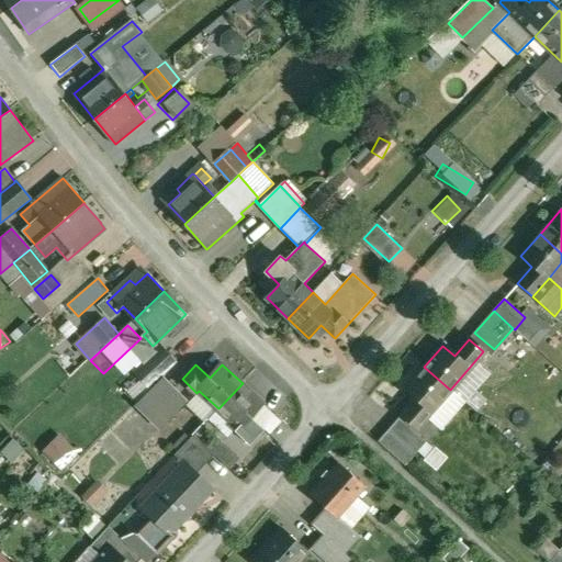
[(450,390),(424,367),(405,389),(417,398),(403,415),(417,427),(450,390)]
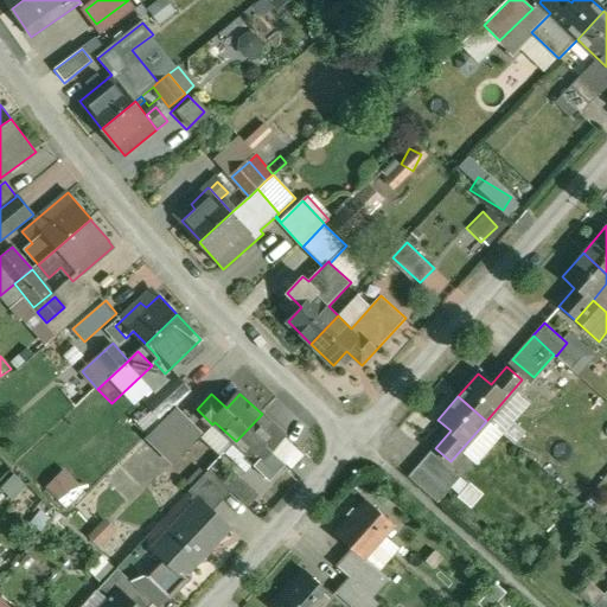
[(177,408),(146,438),(158,449),(189,421),(177,408)]
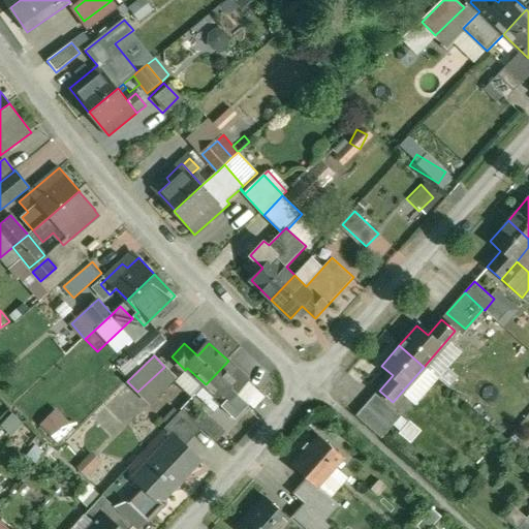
[(228,361),(206,384),(224,402),(221,405),(236,417),(248,404),(236,392),(248,379),(228,361)]
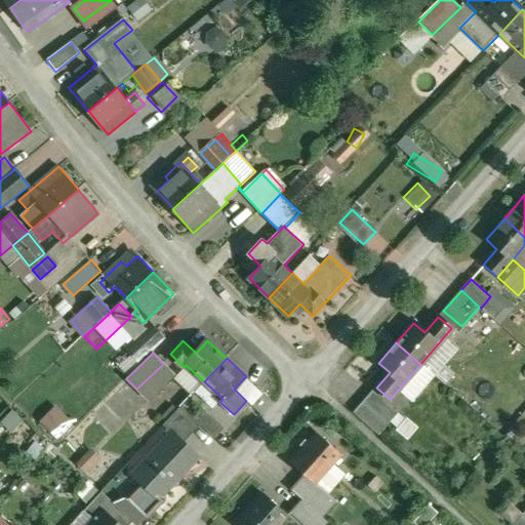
[(431,374),(438,384),(449,375),(442,366),(431,374)]
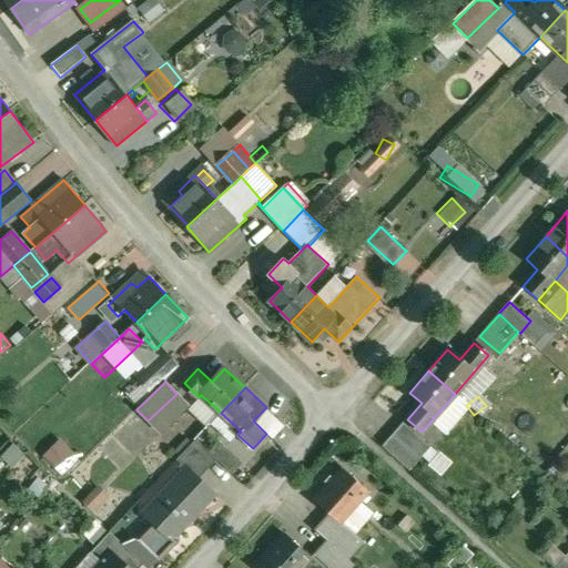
[(428,447),(402,424),(382,447),(408,470),(428,447)]
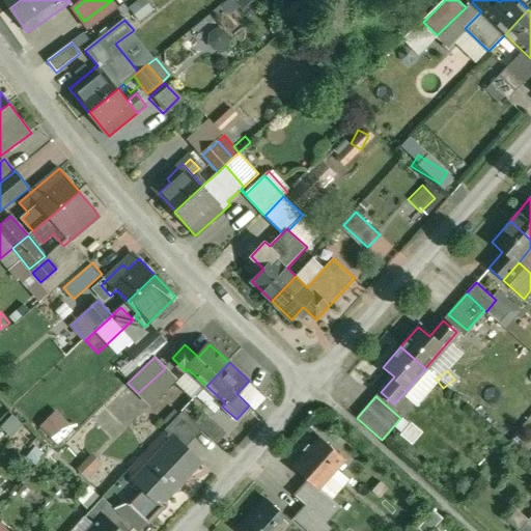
[(36,421),(49,439),(65,427),(53,410),(36,421)]
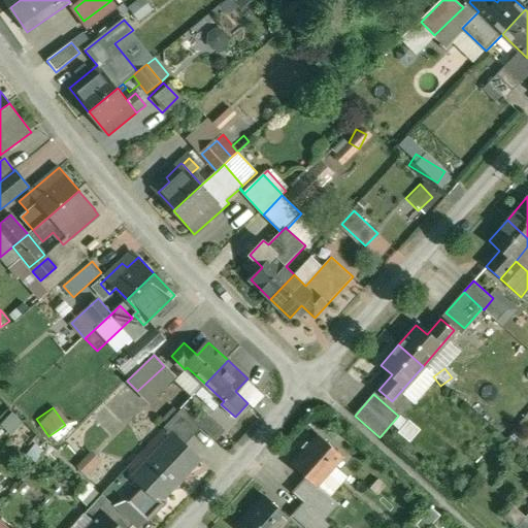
[(183,408),(165,427),(174,435),(185,444),(202,427),(195,421),(183,408)]
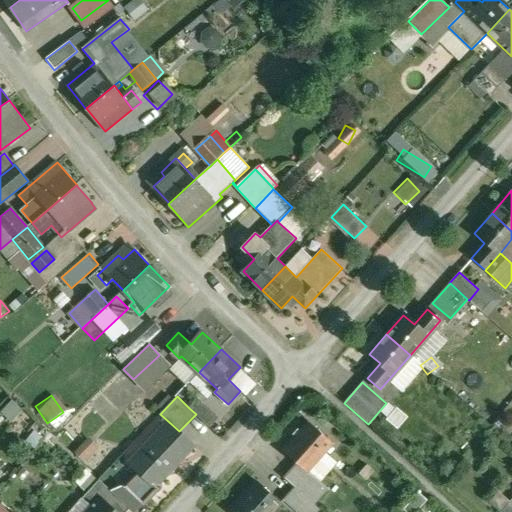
[(218,416),(198,398),(189,408),(196,414),(209,426),(218,416)]
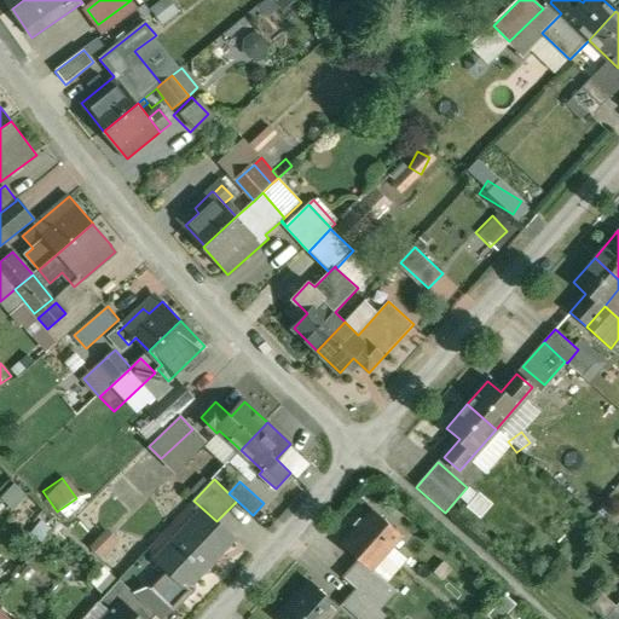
[(204,510),(158,560),(169,570),(186,586),(187,585),(233,538),(217,521),(204,510)]
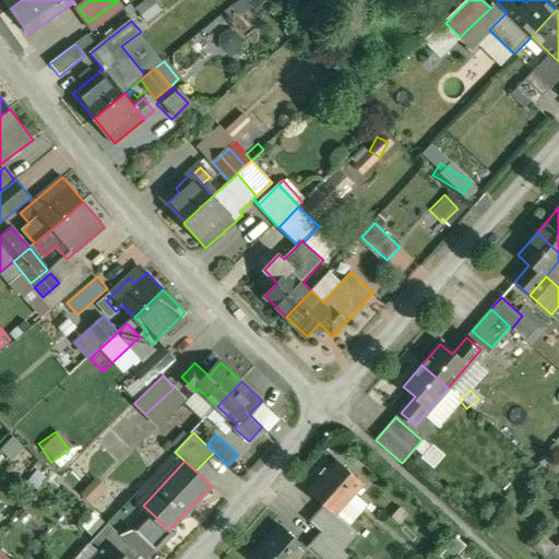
[(337,461),(310,492),(324,504),(335,514),(336,513),(349,498),(360,486),(363,484),(337,461)]
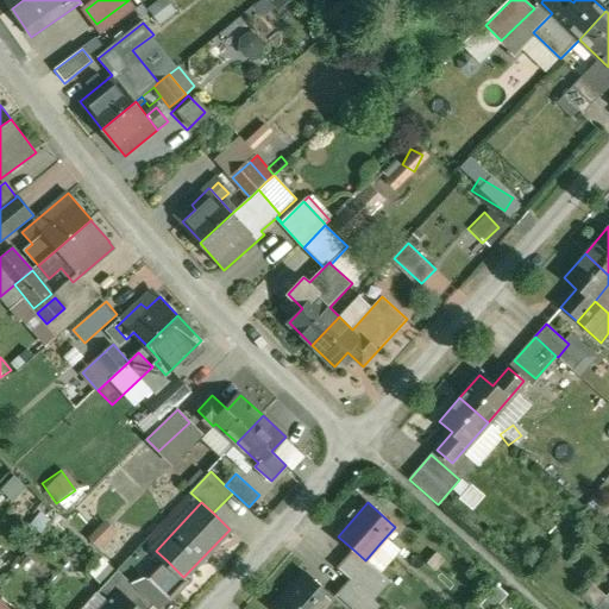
[(393,529),(381,542),(384,546),(396,533),(393,529)]
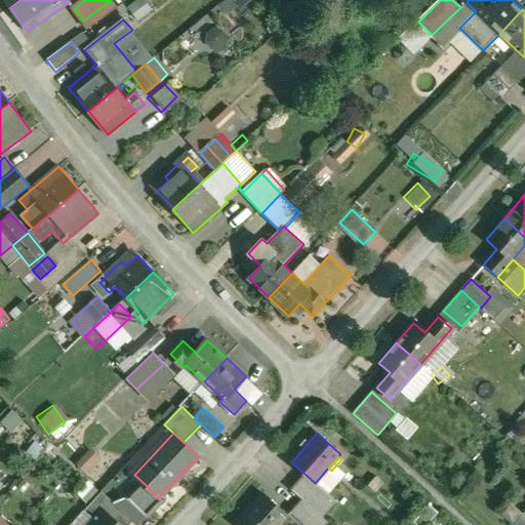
[(334,498),(316,482),(315,483),(305,474),(291,489),(301,498),(320,515),(334,498)]
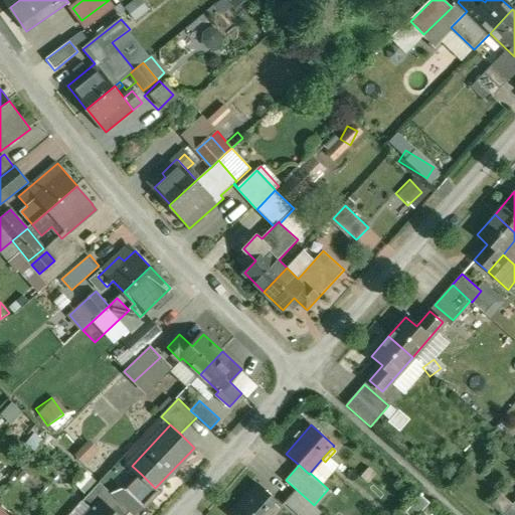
[(155,488),(141,474),(126,490),(144,507),(160,491),(156,487),(155,488)]
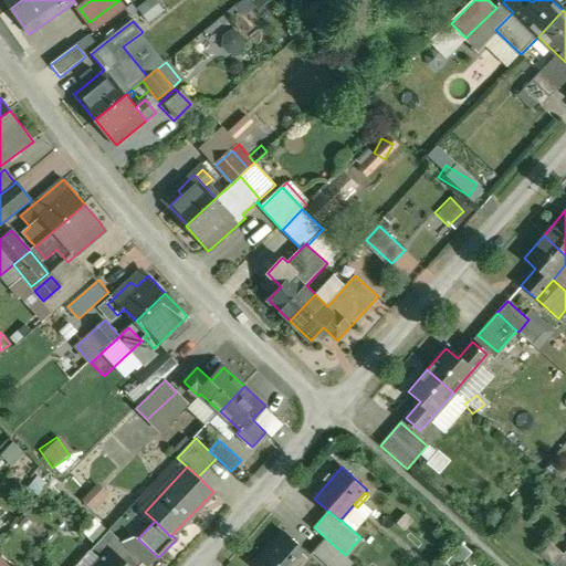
[(138,565),(145,559),(113,531),(93,552),(101,559),(112,548),(129,565),(138,565)]
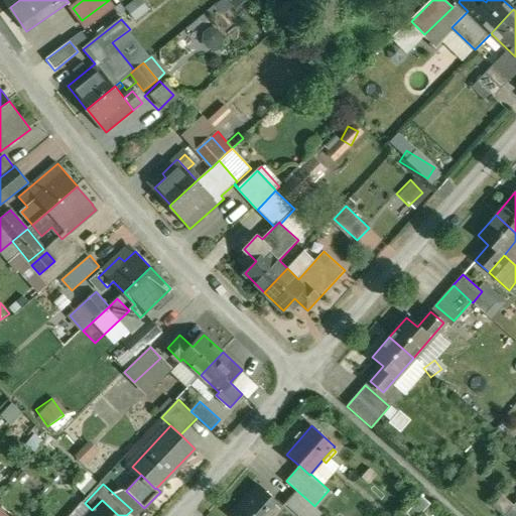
[(258,486),(233,513),(236,515),(273,515),(275,515),(279,510),(282,506),(258,486)]
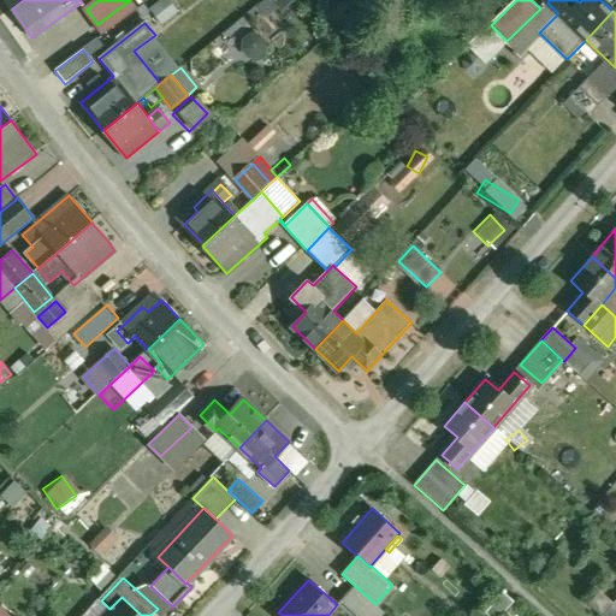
[(375,604),(354,585),(341,599),(357,615),(377,615),(383,610),(375,604)]
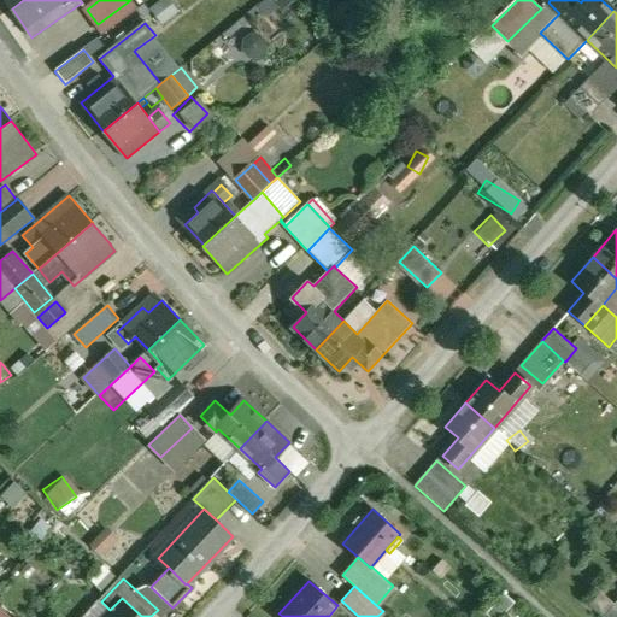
[(505,592),(487,612),(491,616),(501,616),(516,601),(505,592)]
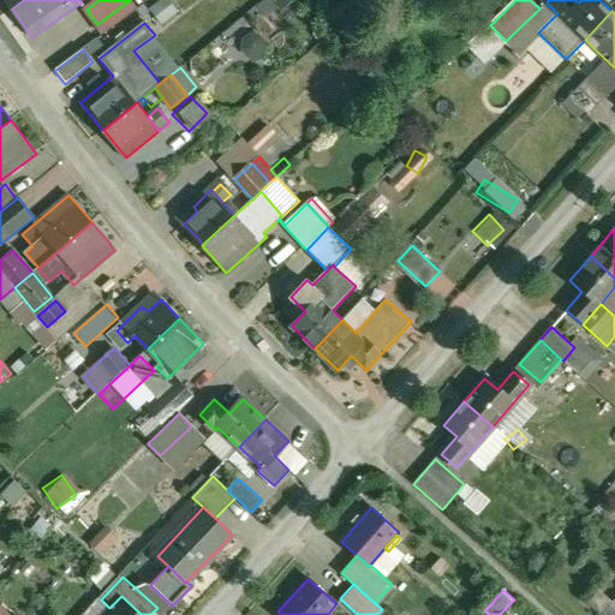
[(112,610),(107,614),(141,614),(121,596),(109,608),(112,610)]
